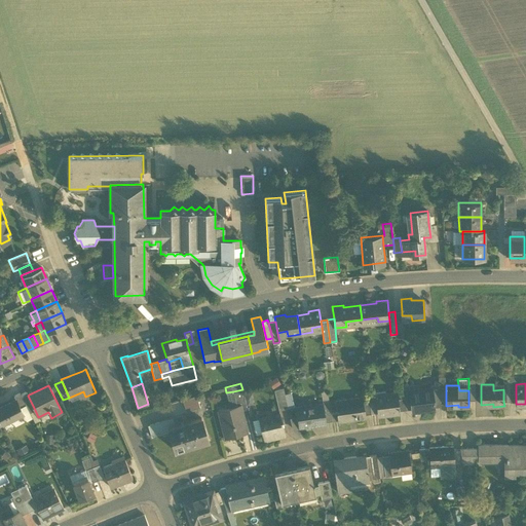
[(441,406),(440,403),(439,386),(430,386),(431,392),(434,407),(441,406)]
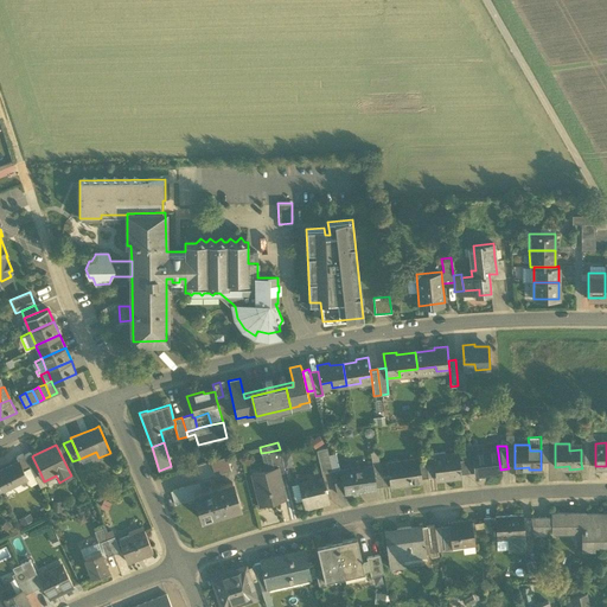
[(315,449),(321,473),(332,471),(328,454),(327,447),(315,449)]
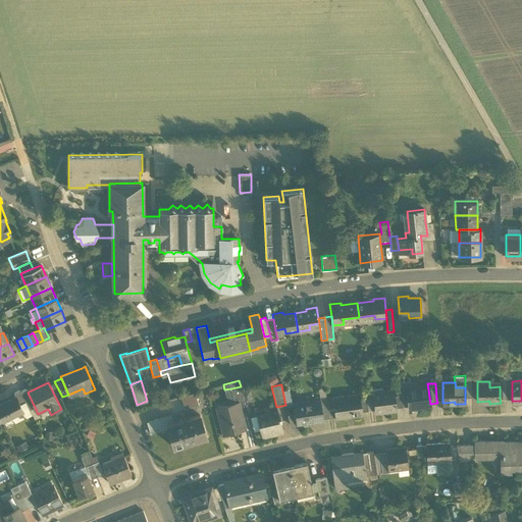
[(420,405),(420,407),(430,406),(430,404),(428,389),(419,390),(418,385),(406,387),(407,393),(408,406),(409,407),(420,405)]
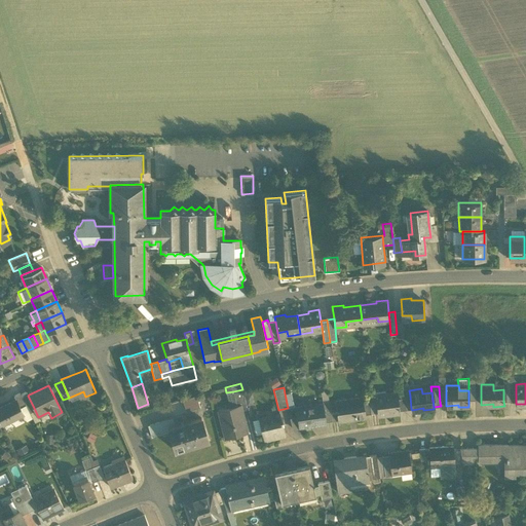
[(240,405),(240,408),(247,406),(242,389),(233,391),(237,406),(240,405)]
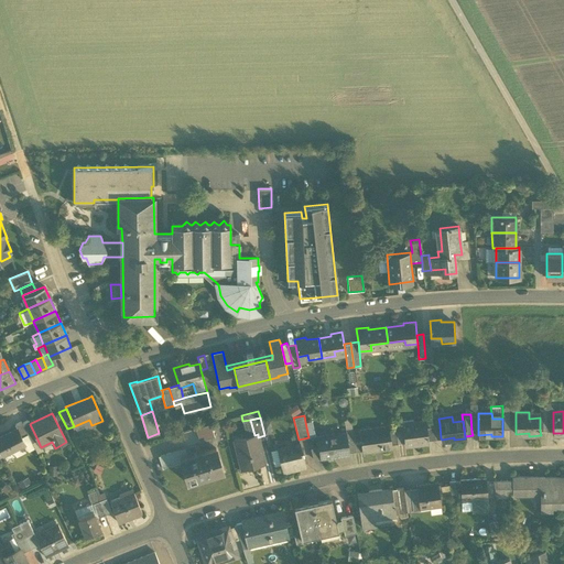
[(29,420),(22,423),(28,433),(32,443),(38,440),(30,424),(31,423),(29,420)]
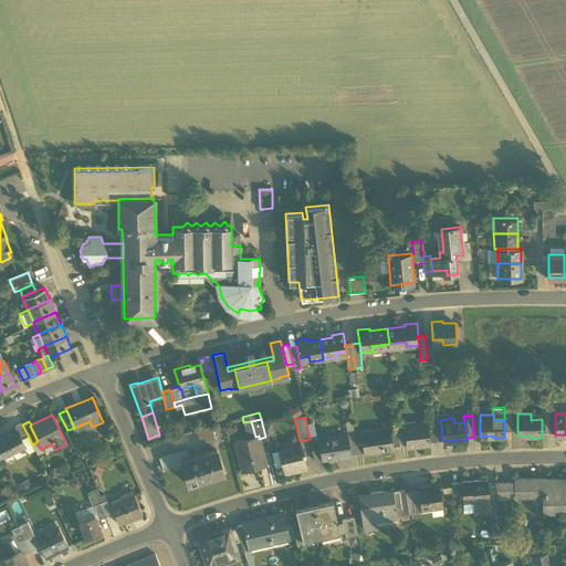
[(251,421),(243,422),(247,439),(255,437),(251,421)]
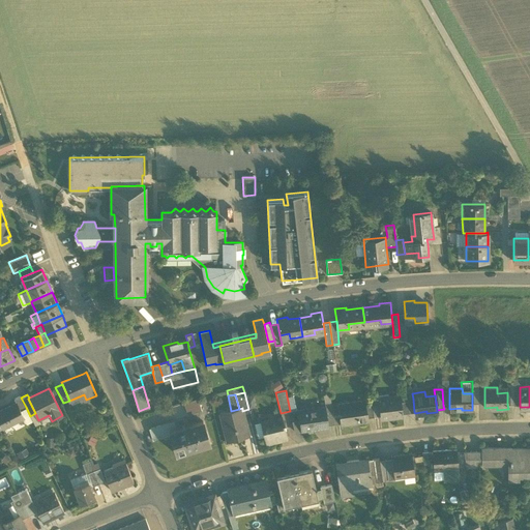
[(293,394),(287,396),(290,411),(296,409),(293,394)]
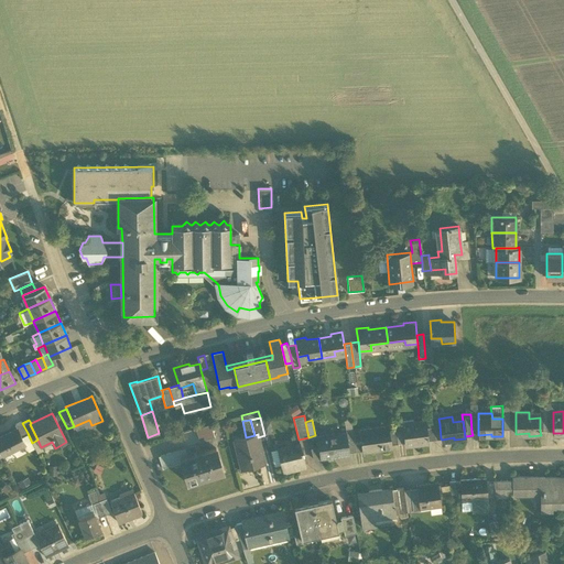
[(22,436),(28,433),(22,423),(21,421),(14,424),(17,427),(22,436)]
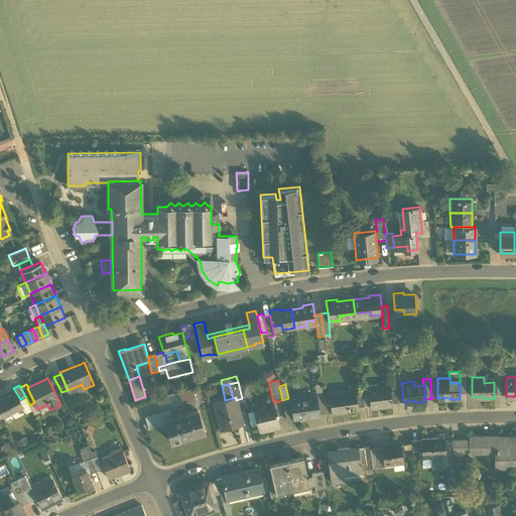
[(382,404),(382,406),(392,405),(391,402),(390,389),(381,390),(380,385),(368,387),(370,405),(370,406),(382,404)]
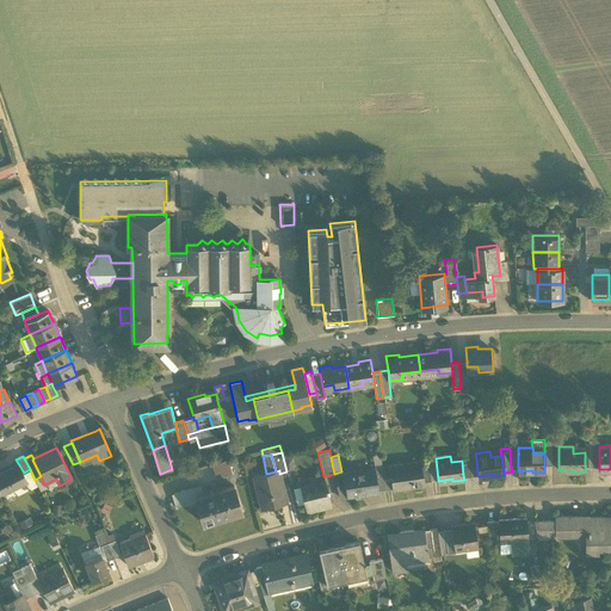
[(427,458),(429,466),(431,480),(438,480),(436,458),(436,457),(427,458)]
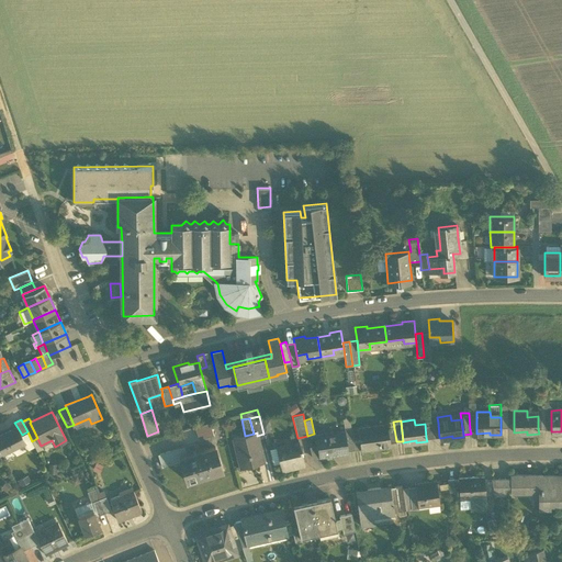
[(212,429),(210,423),(195,427),(198,434),(212,429)]
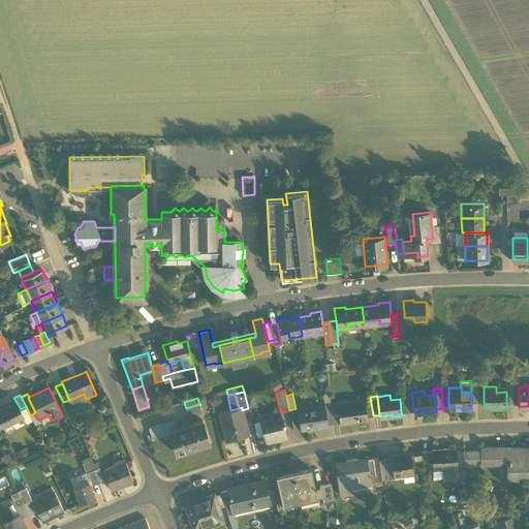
[(0,408),(0,418),(3,426),(24,415),(21,409),(16,401),(0,408)]
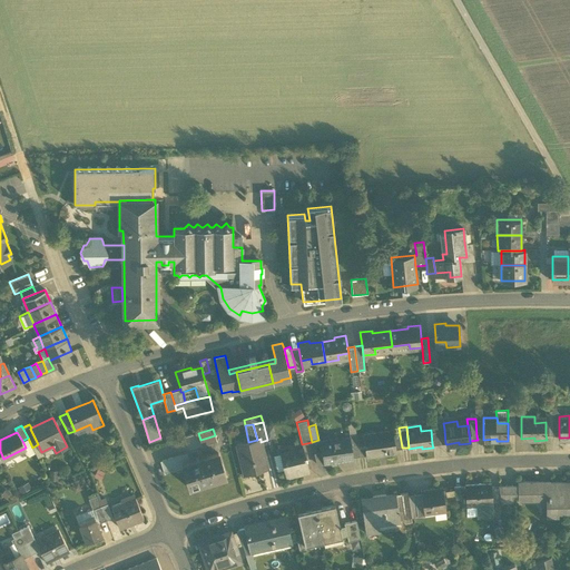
[(366,455),(366,457),(379,455),(379,452),(395,450),(395,449),(393,435),(376,438),(375,432),(363,434),(366,455)]
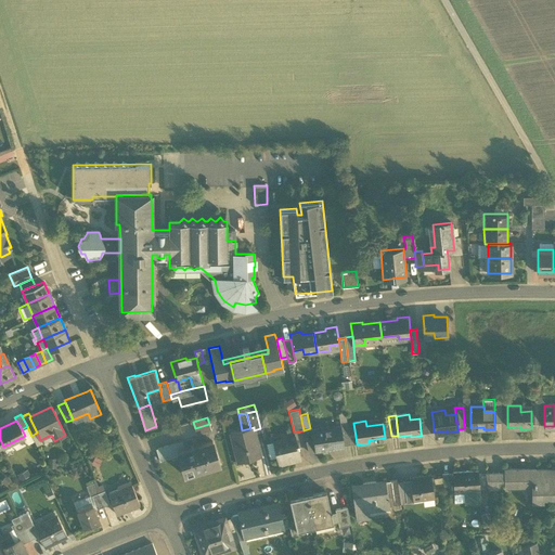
[(344,444),(350,443),(347,423),(347,422),(340,423),(341,430),(344,444)]
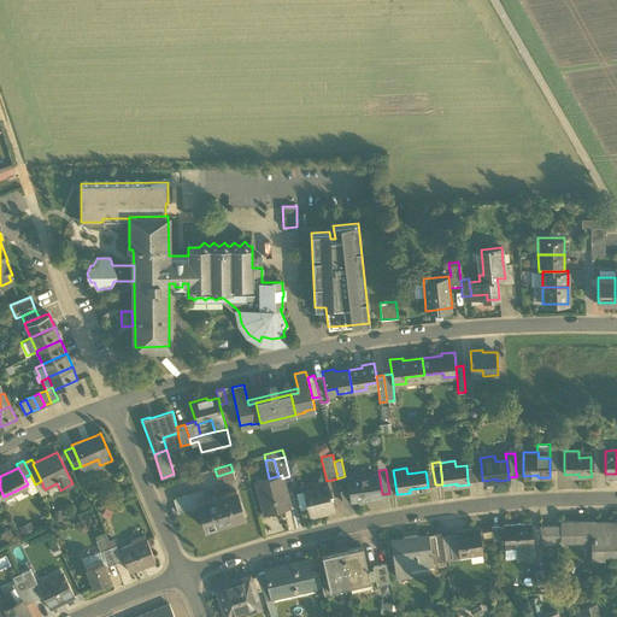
[(389,493),(397,493),(393,470),(386,470),(389,493)]
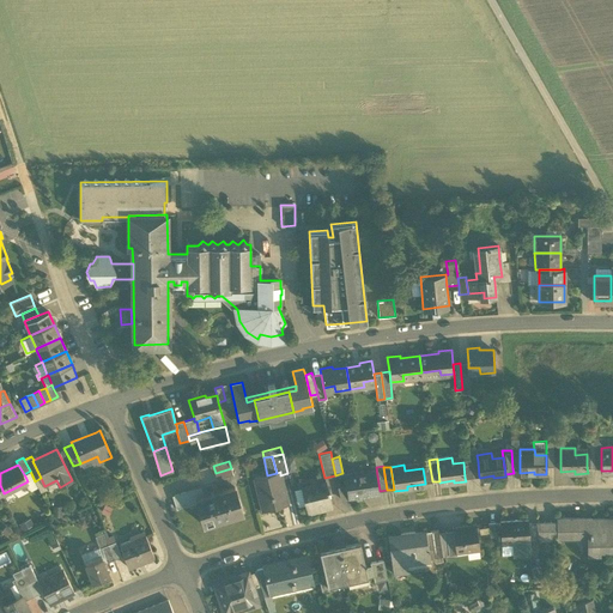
[(234,475),(231,468),(216,473),(218,480),(234,475)]
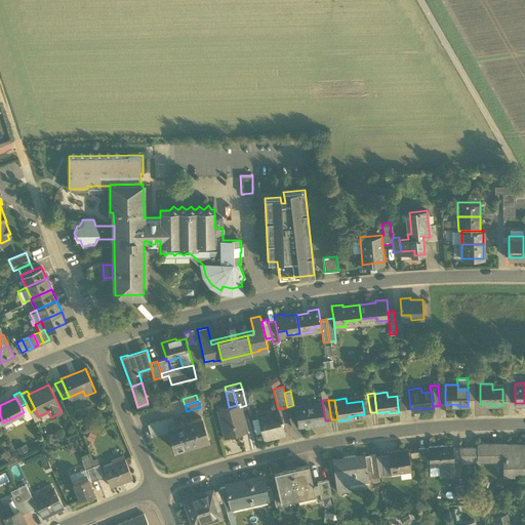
[(21,406),(24,412),(27,419),(32,416),(30,412),(26,403),(21,406)]
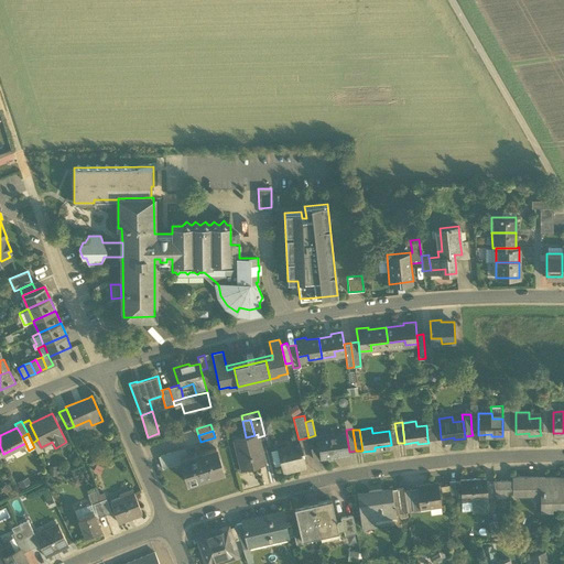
[(240,449),(243,467),(264,462),(258,437),(258,434),(255,435),(246,437),(235,440),(237,449),(240,449)]
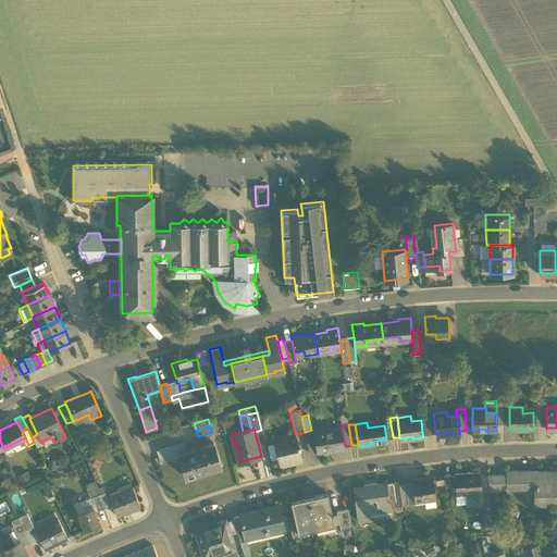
[(314,441),(317,453),(327,450),(327,448),(345,446),(343,432),(332,433),(326,434),(325,430),(325,429),(313,430),(314,441)]
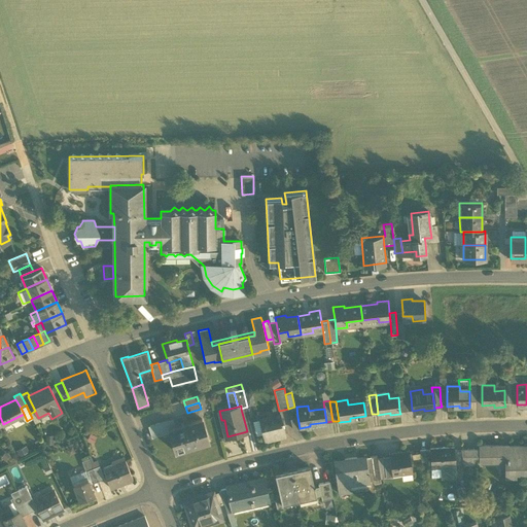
[(30,414),(32,418),(35,423),(40,420),(38,418),(35,411),(30,414)]
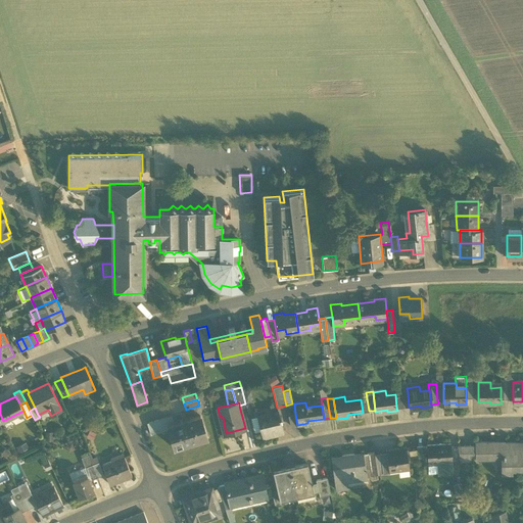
[(259,430),(260,436),(275,432),(276,434),(283,432),(280,420),(282,420),(281,418),(279,418),(278,411),(256,416),(256,418),(259,417),(262,427),(258,428),(259,430)]
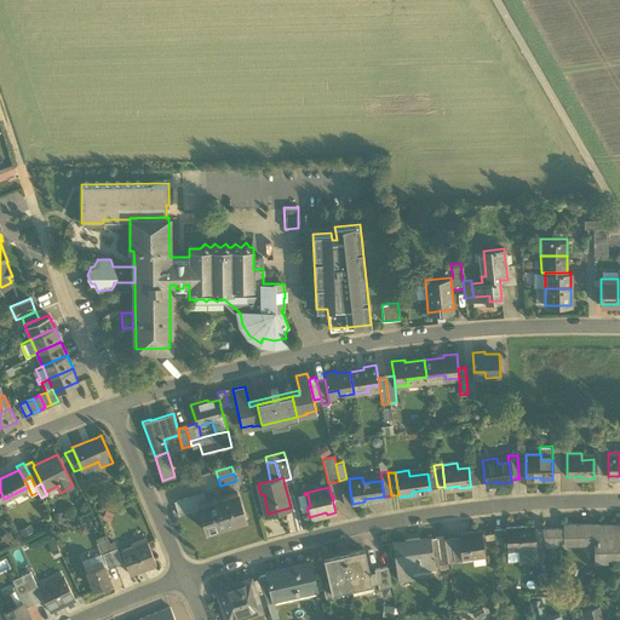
[(352,504),(350,491),(342,492),(344,505),(352,504)]
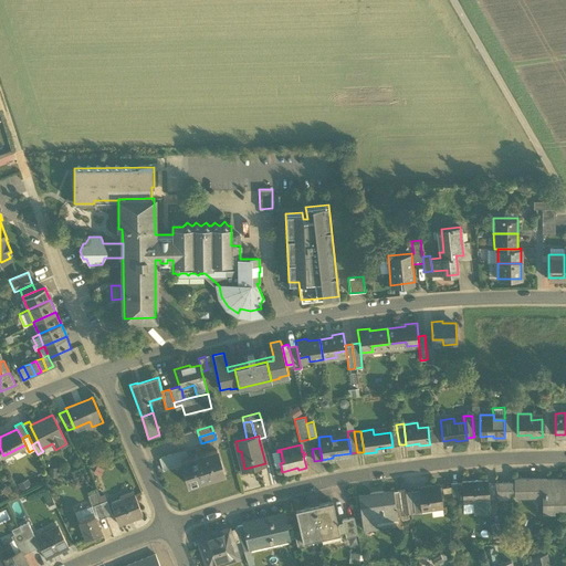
[(159,458),(163,470),(181,464),(180,462),(187,461),(182,450),(159,458)]
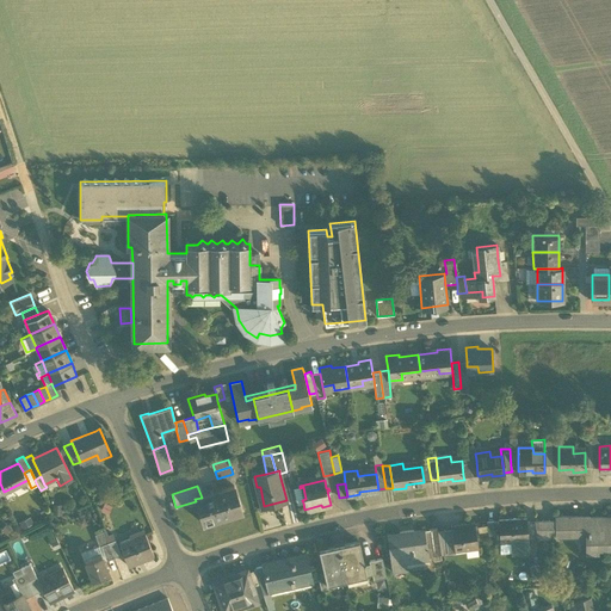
[(300,488),(300,486),(292,488),(296,504),(303,503),(302,500),(306,499),(303,487),(300,488)]
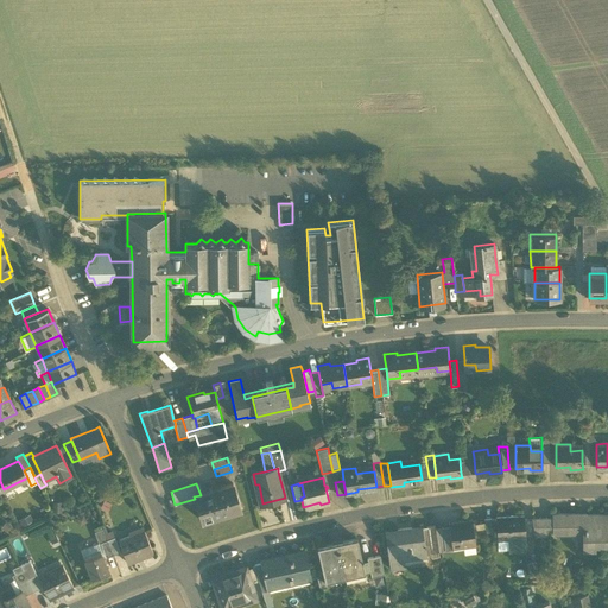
[(195,499),(202,521),(241,510),(233,485),(201,495),(194,496),(195,499)]
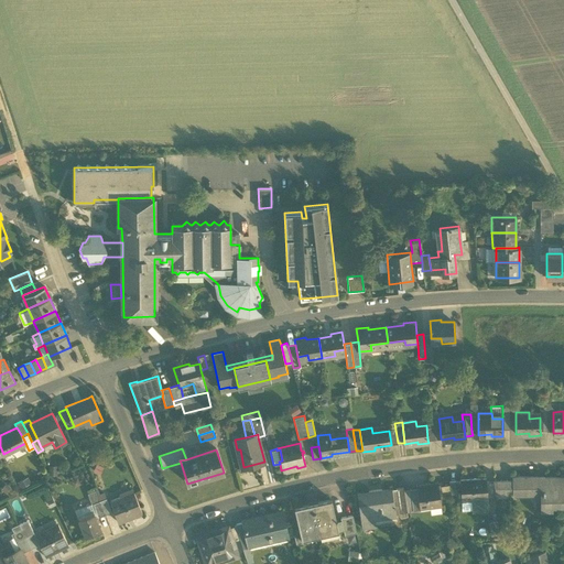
[(104,467),(96,463),(93,470),(100,474),(104,467)]
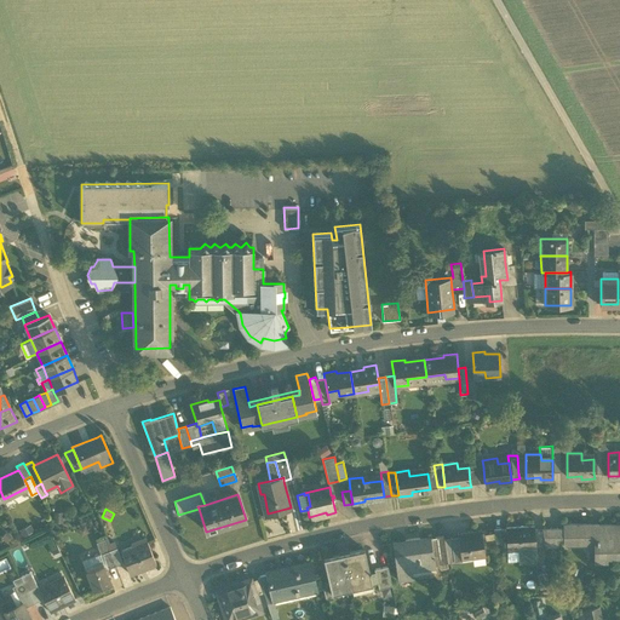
[(30,523),(18,529),(22,537),(34,530),(30,523)]
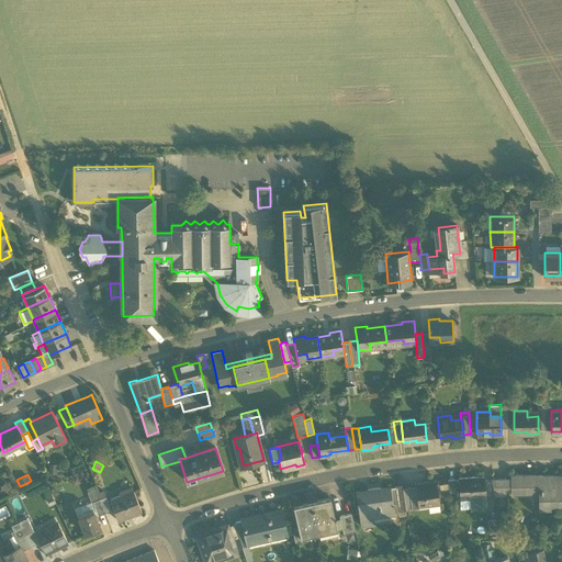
[(542,492),(542,504),(561,504),(561,475),(535,475),(535,474),(512,474),(512,478),(512,486),(512,492),(527,492),(527,489),(541,489),(541,492),(542,492)]
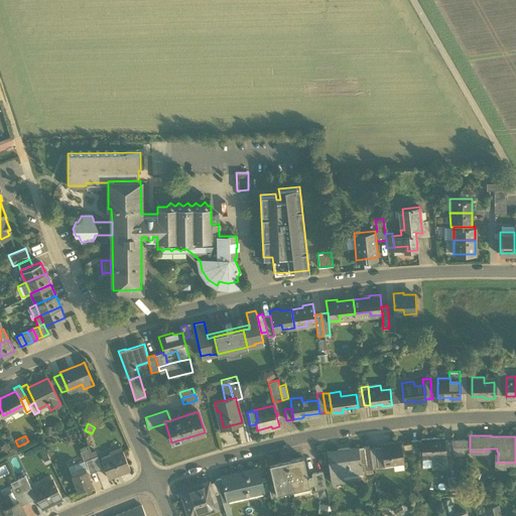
[(420,438),(422,457),(430,456),(431,465),(445,464),(445,455),(444,455),(443,437),(420,438)]
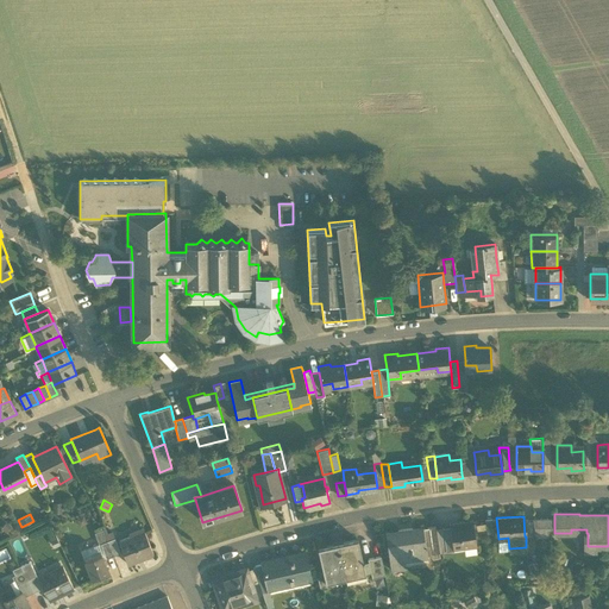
[(533,518),(535,535),(548,535),(548,527),(548,518),(533,518)]
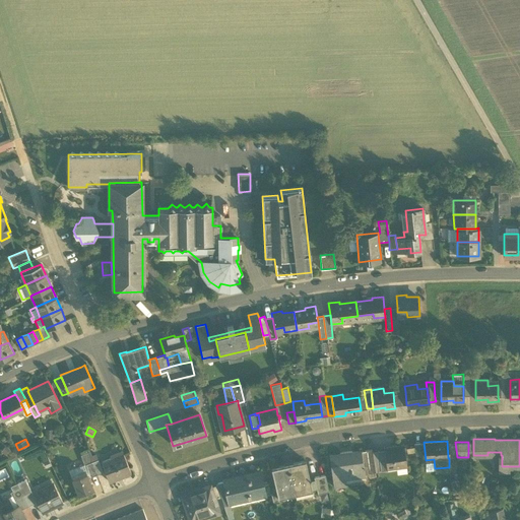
[(419,443),(413,444),(415,456),(421,455),(419,443)]
